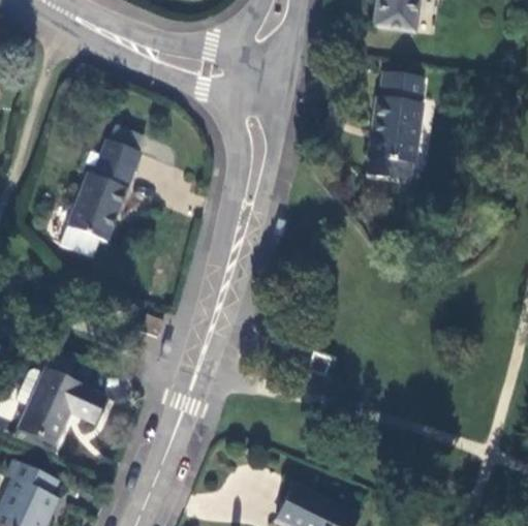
[(379,0),(377,23),(416,28),(421,0),(379,0)]
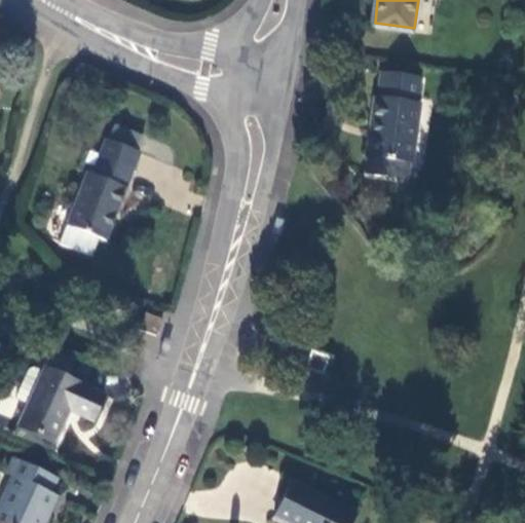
[(422,75),(382,69),(379,95),(377,95),(369,154),(371,155),(368,172),(389,176),(392,157),(411,159),(413,159),(422,100),(419,99),(422,75)]
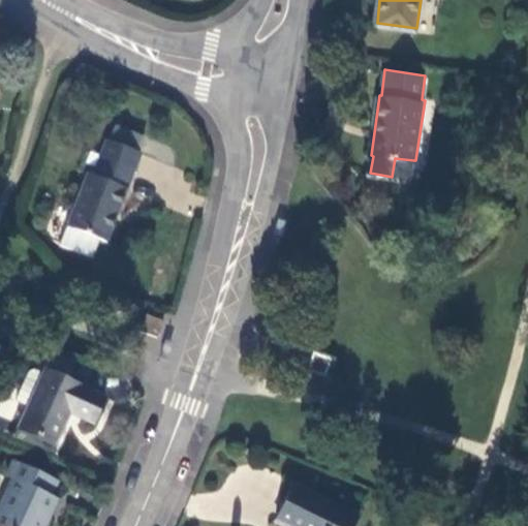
[(106,240),(142,152),(109,140),(101,156),(97,166),(94,174),(89,173),(63,243),(93,256),(100,238),(106,240)]
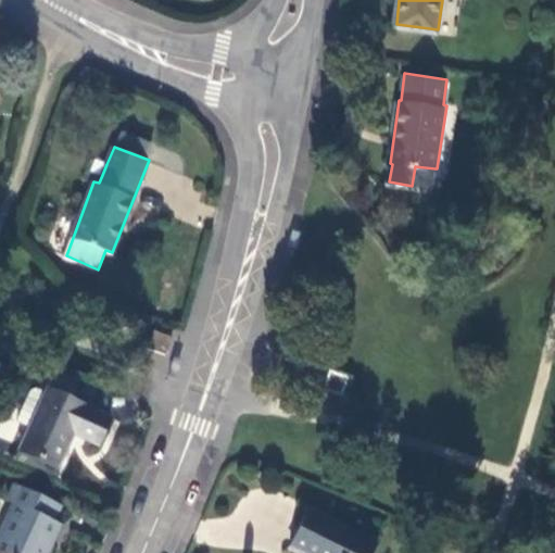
[(92,172),(102,175),(106,164),(97,161),(92,172)]
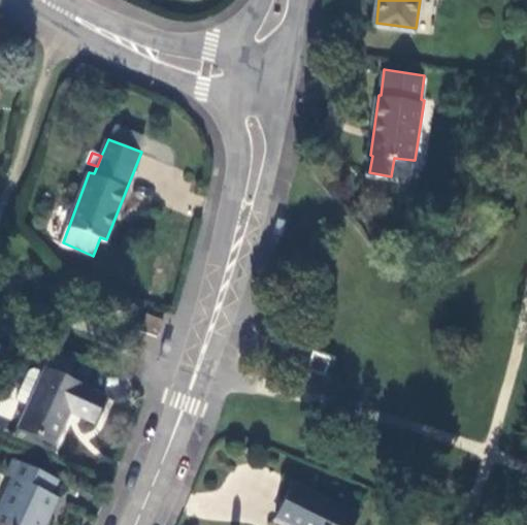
[(409,178),(413,160),(394,158),(391,176),(409,178)]
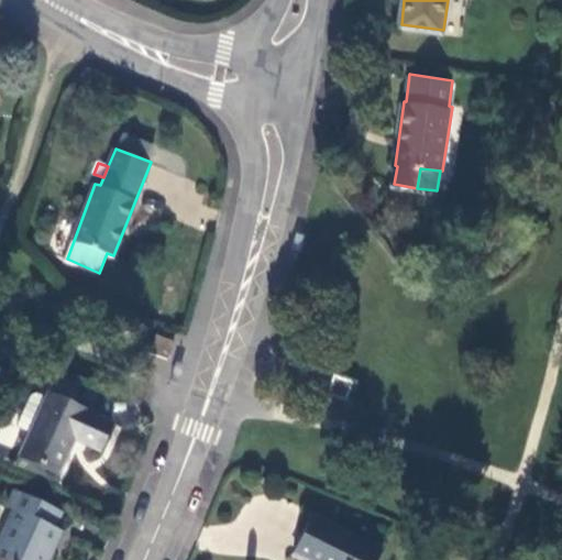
[(175,340),(157,335),(151,352),(168,358),(175,340)]
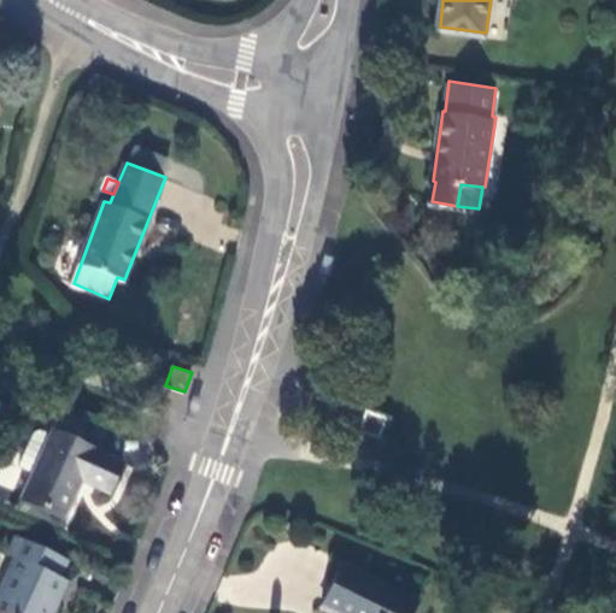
[(387,418),(367,412),(362,434),(381,438),(387,418)]
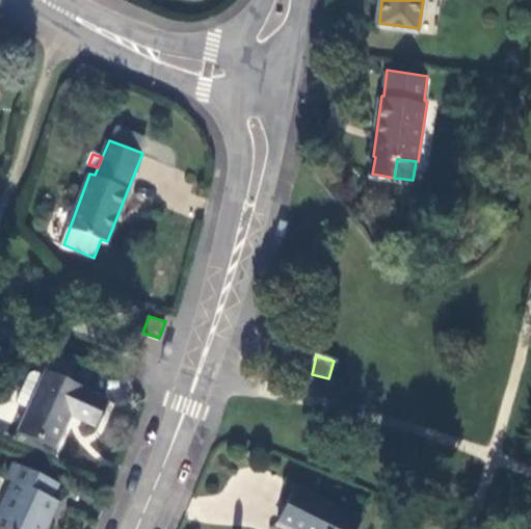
[(54,358),(46,373),(70,384),(79,365),(54,358)]
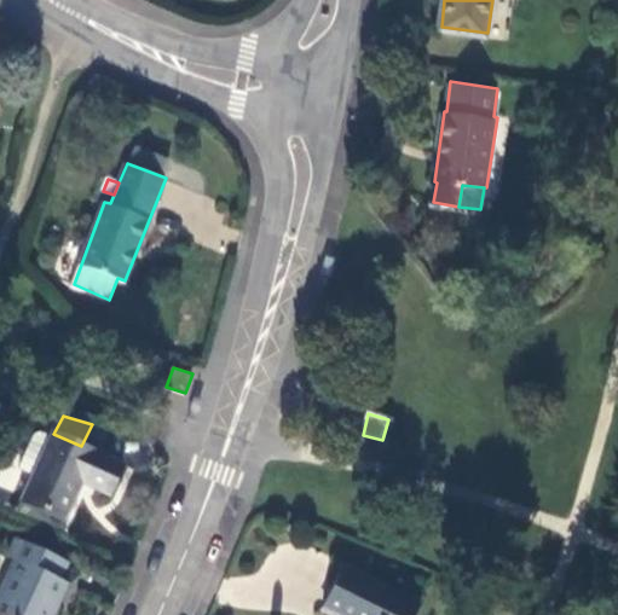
[(18,463),(29,469),(48,434),(38,428),(18,463)]
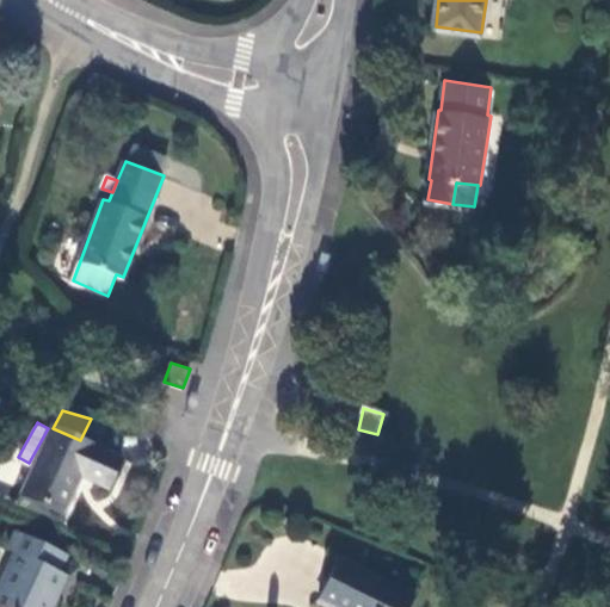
[(80,440),(53,428),(24,494),(65,513),(81,477),(86,466),(98,472),(93,482),(108,489),(121,459),(80,440)]
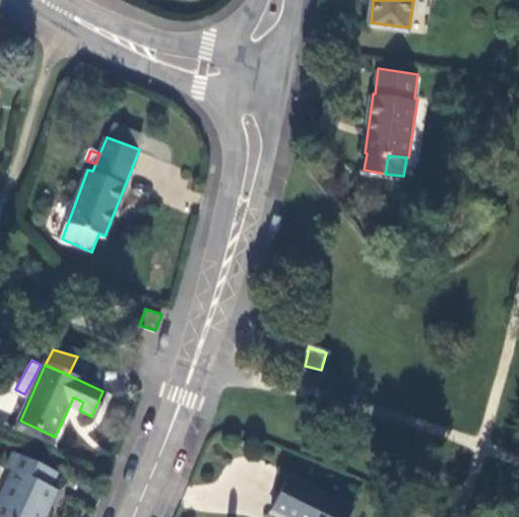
[(69,406),(79,410),(83,402),(73,397),(69,406)]
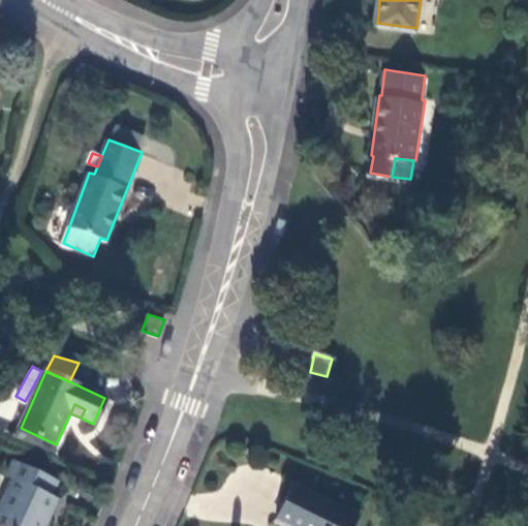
[(59,481),(17,462),(9,477),(16,481),(0,515),(0,525),(47,525),(58,499),(52,496),(59,481)]
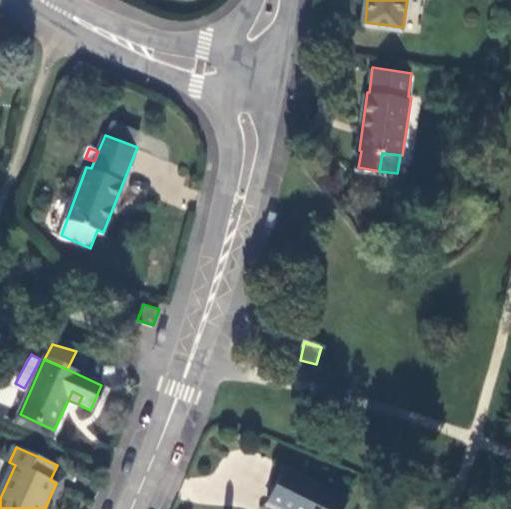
[(344,508),(349,500),(287,468),(268,505),(275,508),(344,508)]
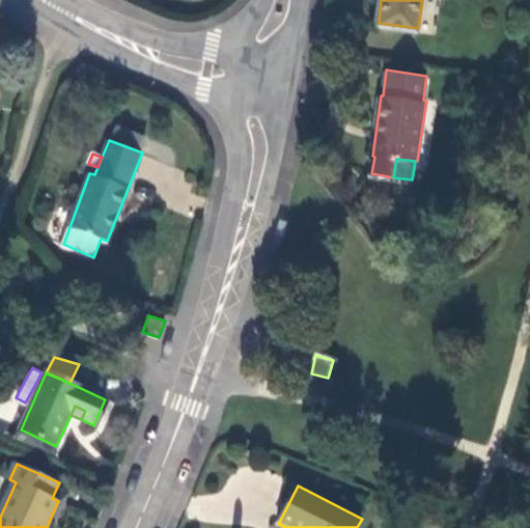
All buildings are outlined.
